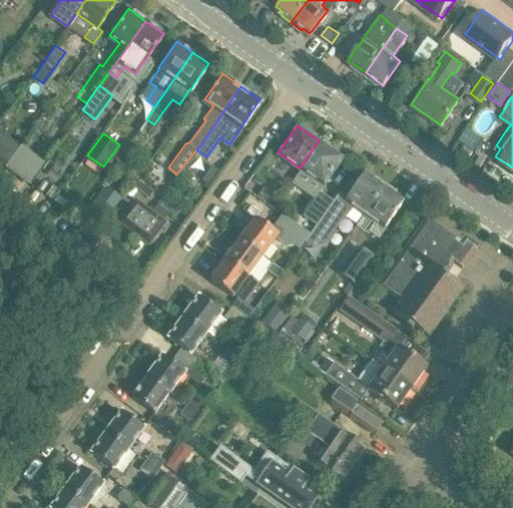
[(319,140),(300,168),(323,184),(342,156),(319,140)]
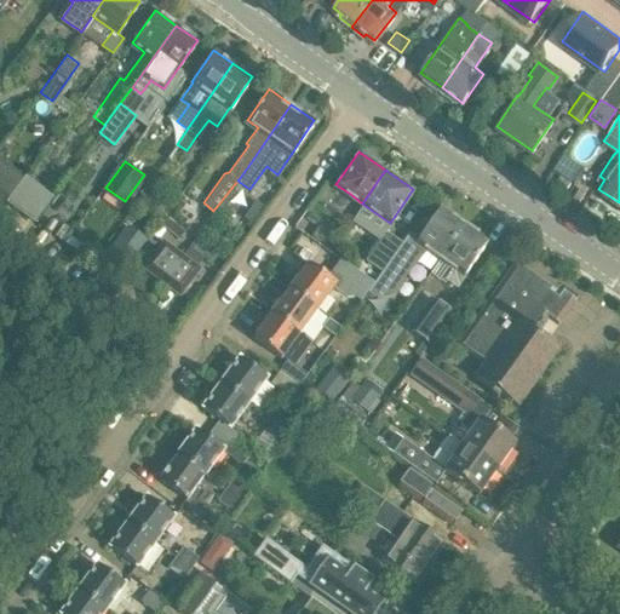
[(24,176),(6,200),(33,219),(51,195),(24,176)]
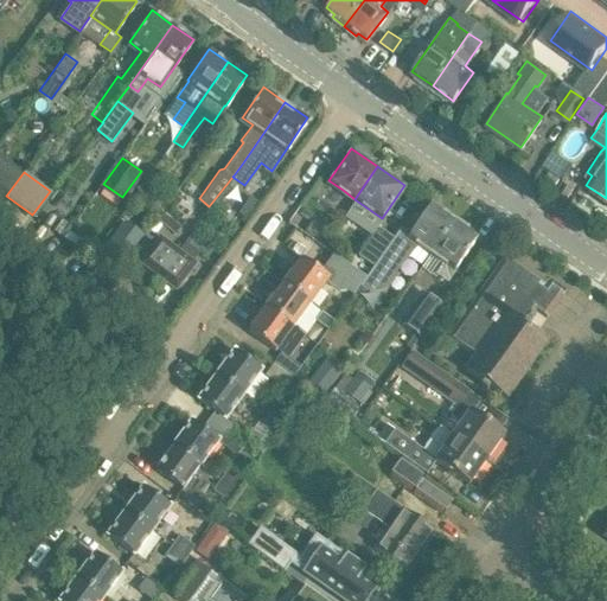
[(429,250),(452,218),(430,203),(408,234),(400,228),(394,235),(374,263),(366,274),(362,281),(364,282),(369,285),(374,285),(378,285),(382,283),(387,281),(389,277),(391,273),(393,269),(409,250),(417,241),(429,250)]
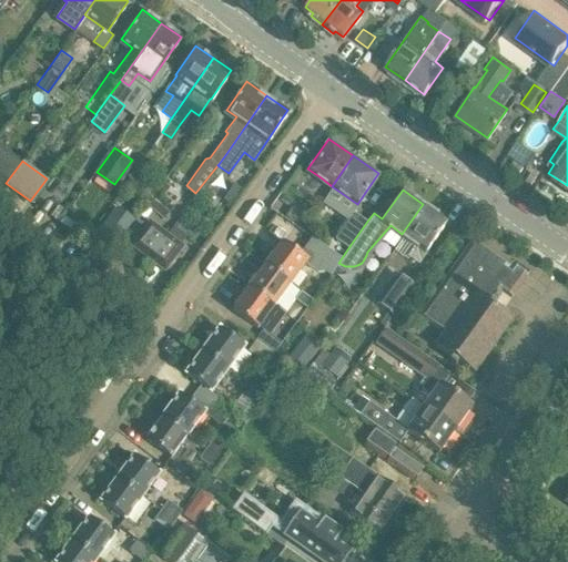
[(303,227),(310,217),(291,203),(283,214),(303,227)]
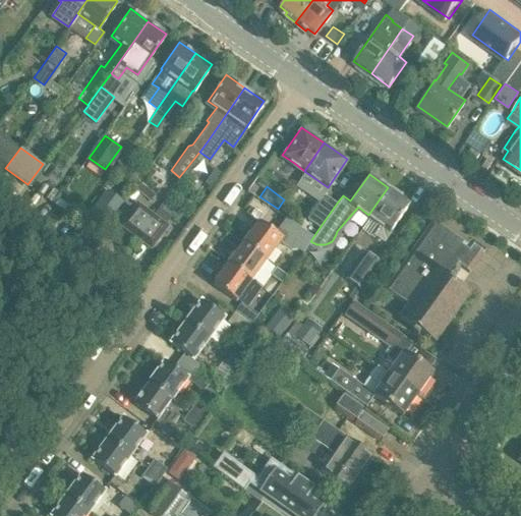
[(388,187),(368,215),(382,224),(375,233),(384,238),(409,202),(388,187)]
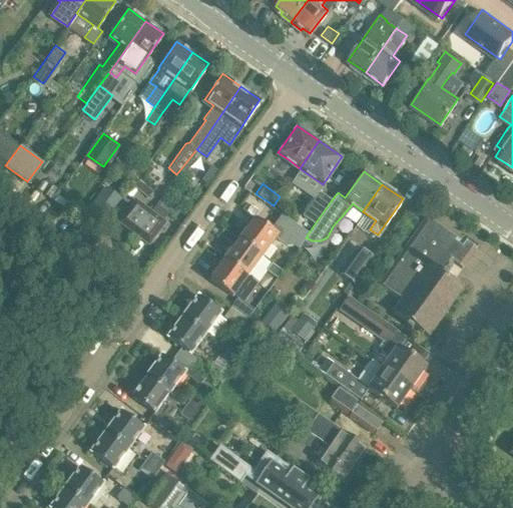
[(104,218),(119,196),(104,185),(88,207),(104,218)]
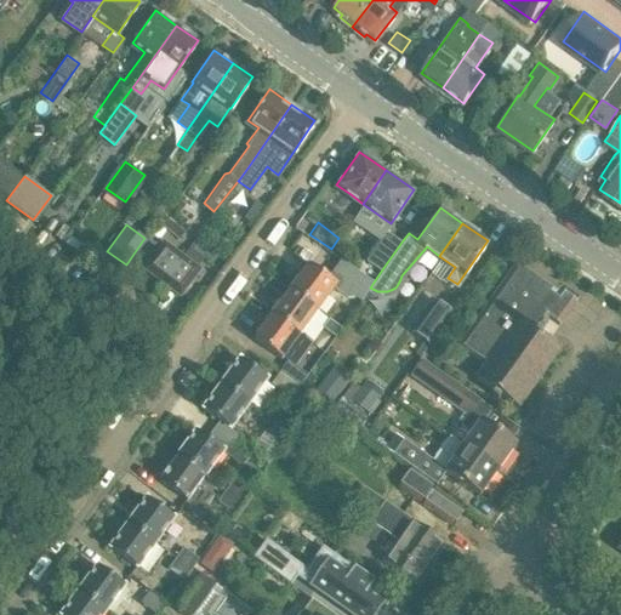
[(365,257),(382,269),(403,240),(386,229),(365,257)]
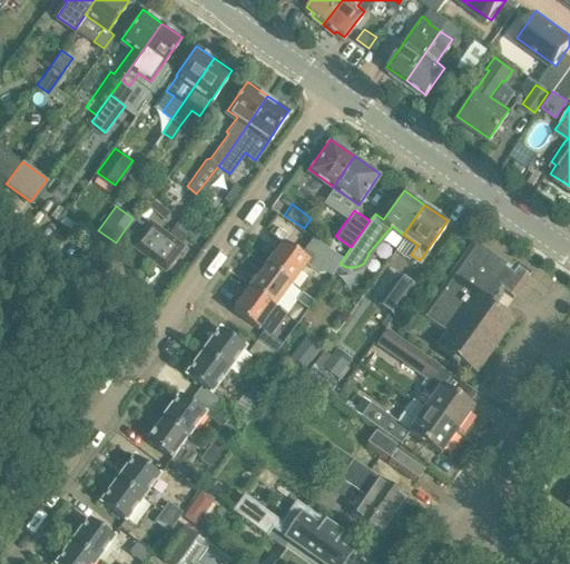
[(149,257),(167,233),(149,219),(131,244),(149,257)]
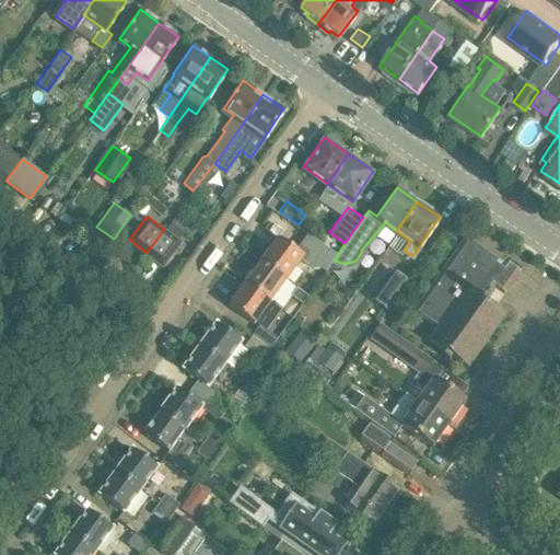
[(164,229),(147,253),(162,265),(181,240),(164,229)]
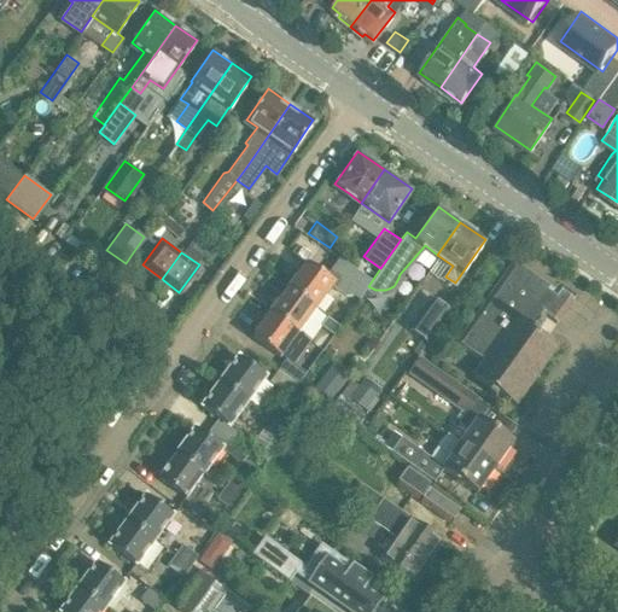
[(372,278),(339,256),(326,274),(307,261),(287,286),(315,307),(332,284),(345,293),(353,292),(359,297),(372,278)]
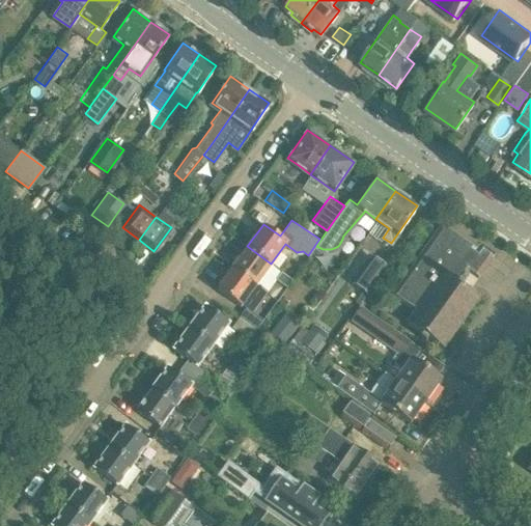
[(475,246),(441,221),(391,292),(415,308),(408,319),(408,317),(406,320),(407,321),(421,332),(419,334),(425,338),(426,336),(442,347),(442,345),(443,347),(444,344),(443,344),(451,333),(451,334),(453,333),(452,332),(459,322),(460,322),(462,321),(460,320),(468,309),(469,309),(470,308),(469,307),(477,297),(477,298),(479,297),(478,296),(478,295),(464,284),(465,282),(459,278),(468,268),(477,275),(493,254),(477,243),(475,246)]
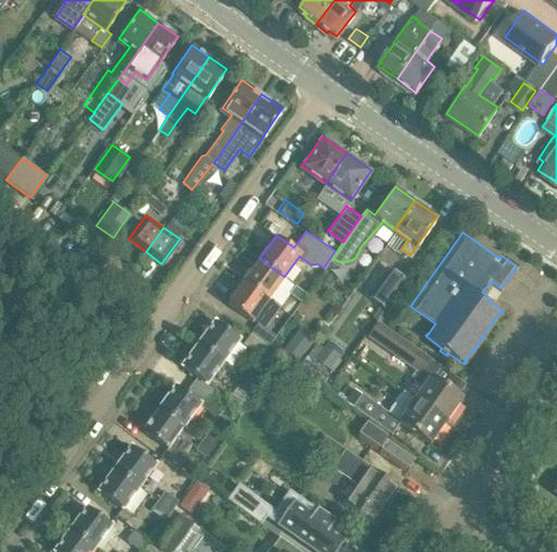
[(268,298),(284,277),(259,258),(244,280),(268,298)]
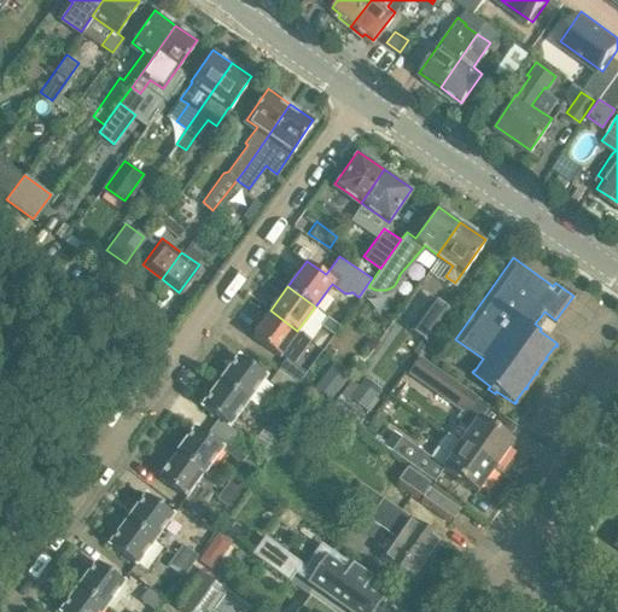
[(409,327),(426,339),(449,308),(432,296),(409,327)]
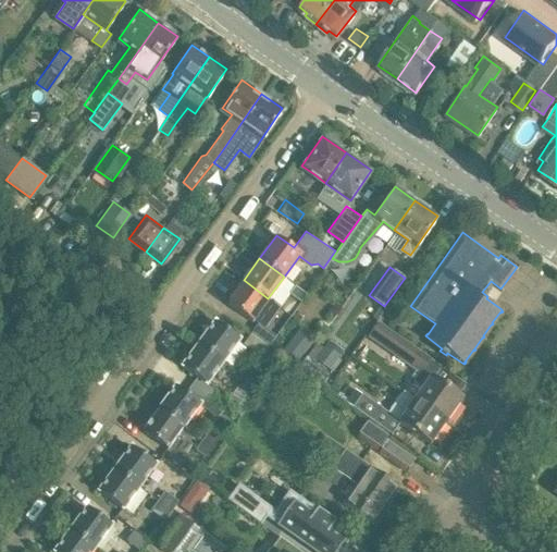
[(251,320),(268,298),(244,280),(227,302),(251,320)]
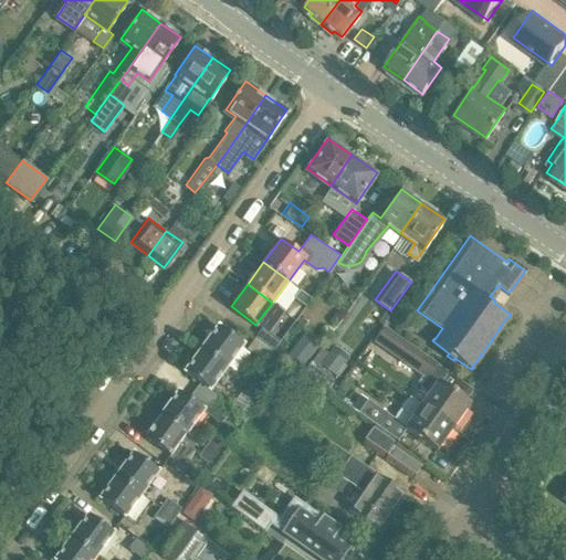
[(311,295),(300,287),(294,295),(305,303),(311,295)]
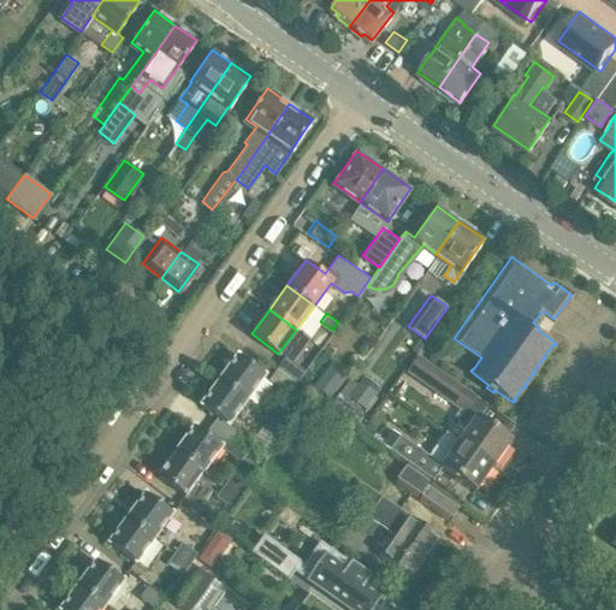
[(237,354),(219,378),(247,397),(265,373),(237,354)]
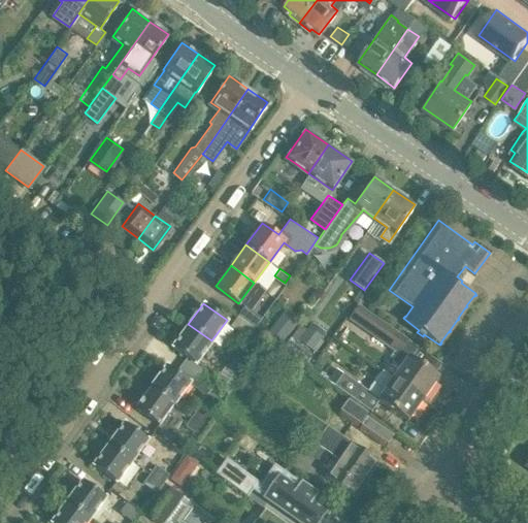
[(255,325),(261,316),(244,303),(237,313),(255,325)]
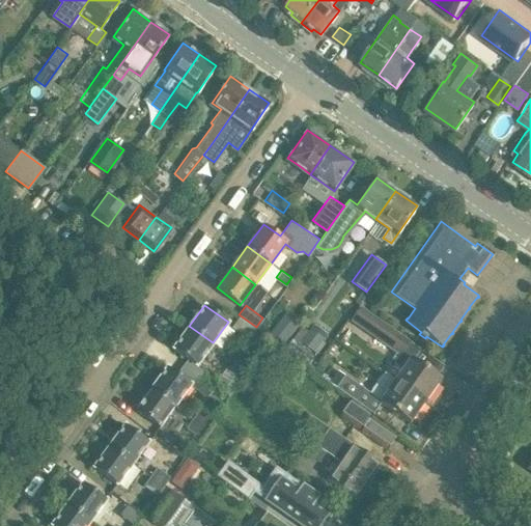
[(424,398),(440,377),(413,357),(419,347),(361,305),(352,317),(398,352),(392,361),(402,367),(394,378),(424,398)]
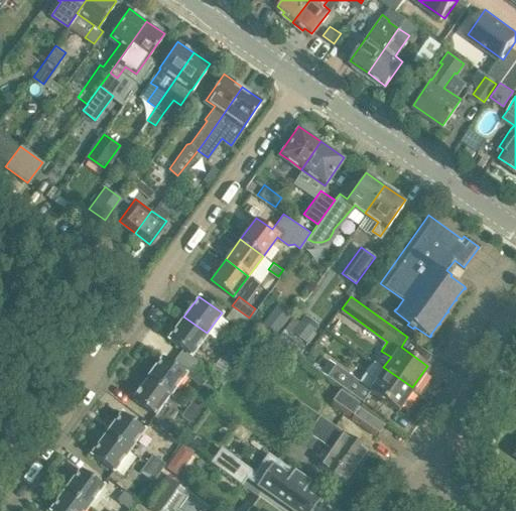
[(278,299),(261,323),(274,333),(291,310),(278,299)]
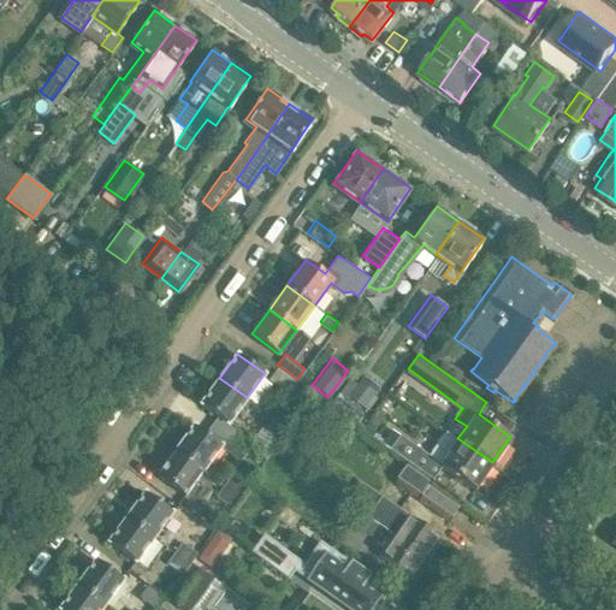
[(211,390),(201,403),(218,415),(212,424),(232,439),(238,431),(227,422),(247,397),(219,378),(211,390)]
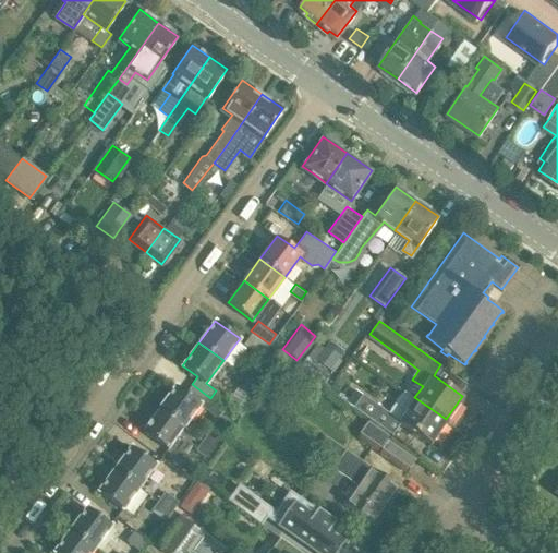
[(324,345),(315,357),(330,367),(338,356),(324,345)]
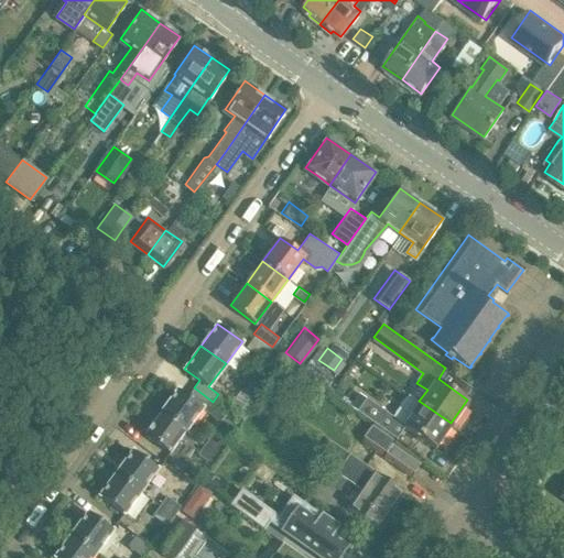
[(249,381),(263,391),(270,382),(257,372),(249,381)]
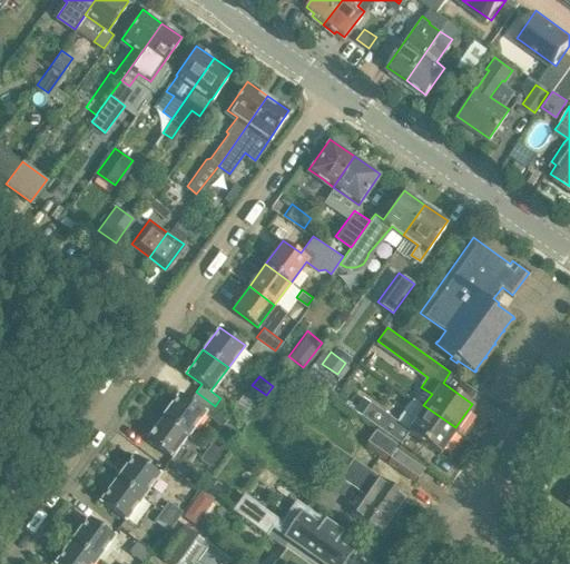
[(259,405),(266,395),(252,385),(245,395),(253,399),(258,404),(259,405)]
